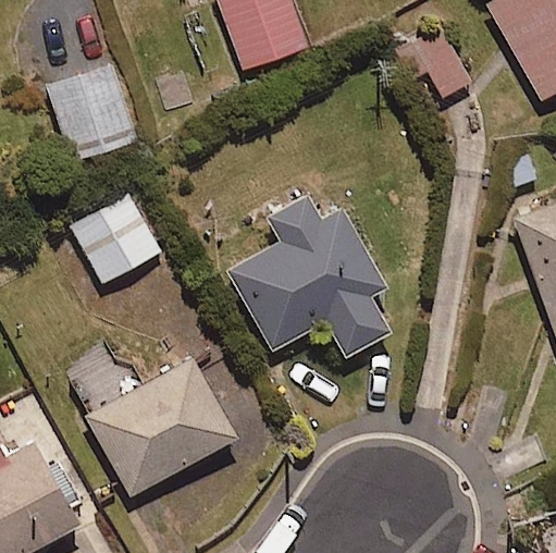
[(291,0),(219,0),(245,70),(308,47),(291,0)]
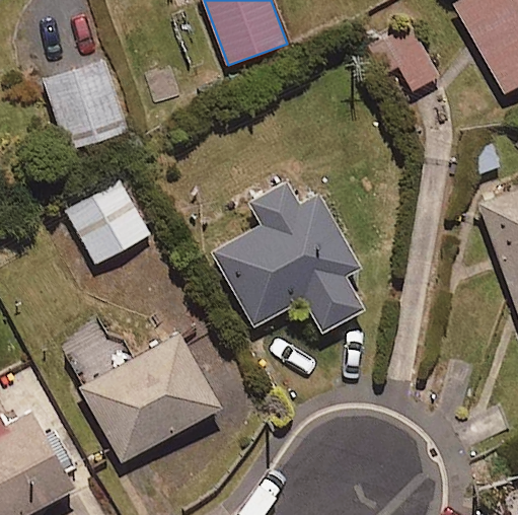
[(517,0),(458,0),(451,4),(505,97),(517,89),(517,0)]
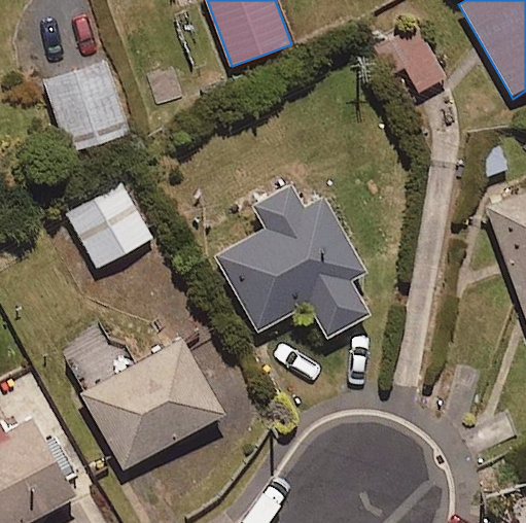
[(419,24),(373,49),(388,77),(408,67),(421,92),(449,77),(419,24)]
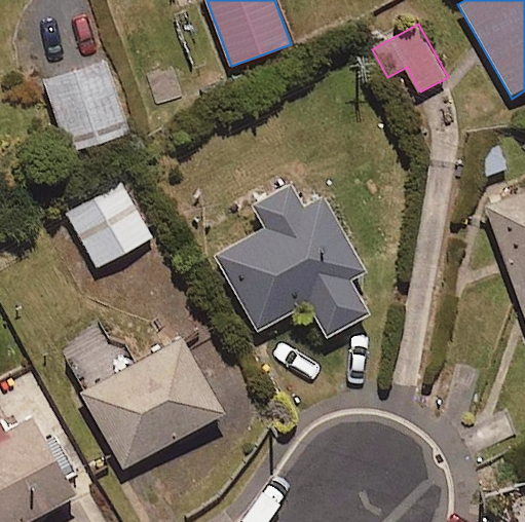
[(107,59),(43,80),(67,147),(130,125),(107,59)]
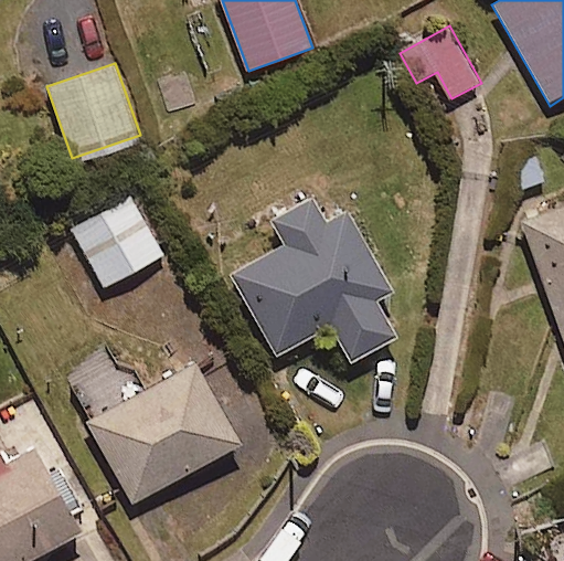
[(283,244),(230,274),(278,356),(333,325),(353,360),(397,336),(378,300),(395,290),(347,207),(328,218),(314,193),(268,220),(283,244)]
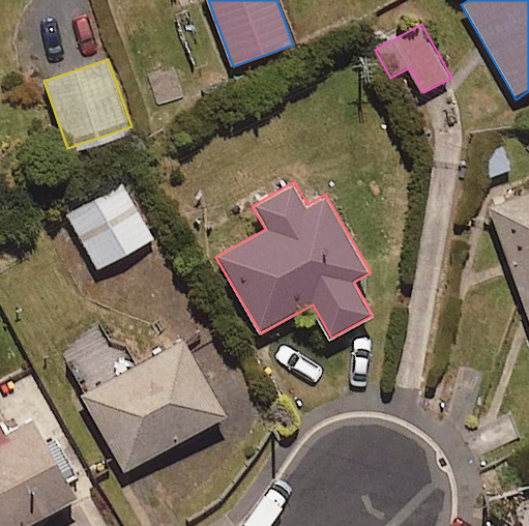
[(123,183),(66,216),(97,270),(154,238),(123,183)]
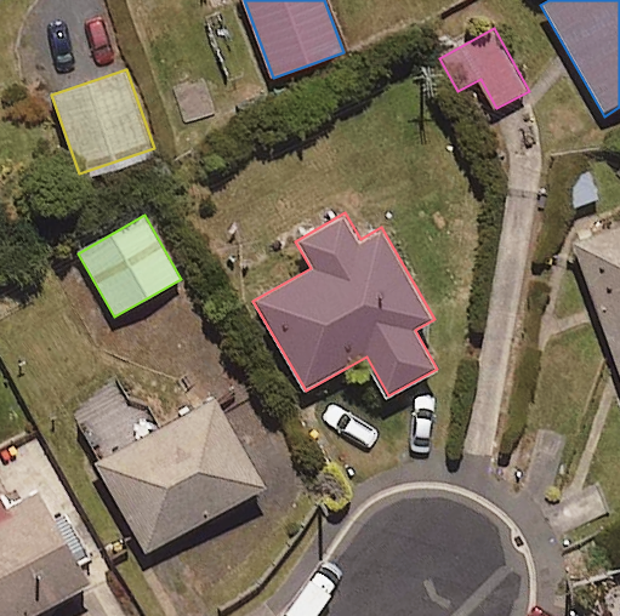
[(619,222),(569,241),(619,380),(619,222)]
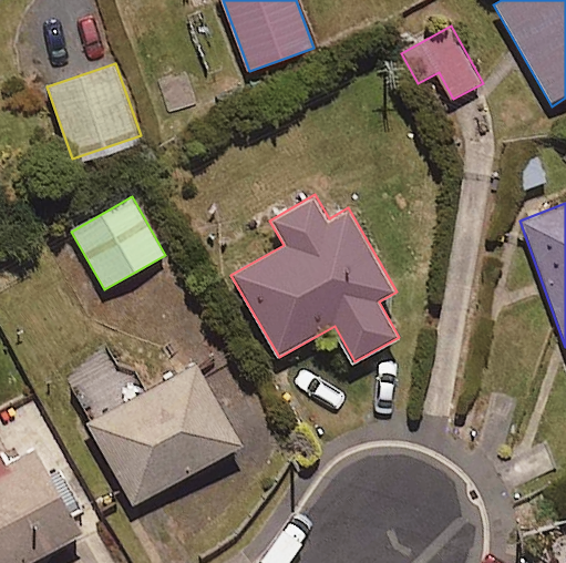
[(195,362),(85,423),(132,508),(243,446),(195,362)]
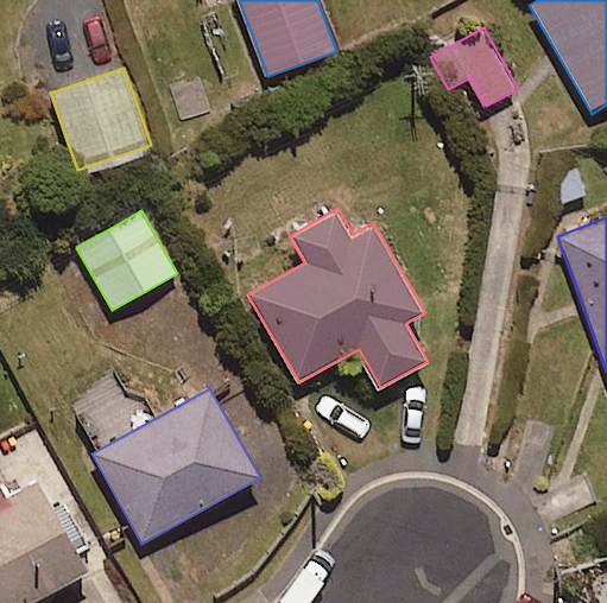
[(20,602),(87,566),(37,480),(6,497),(0,487),(0,602),(20,602)]
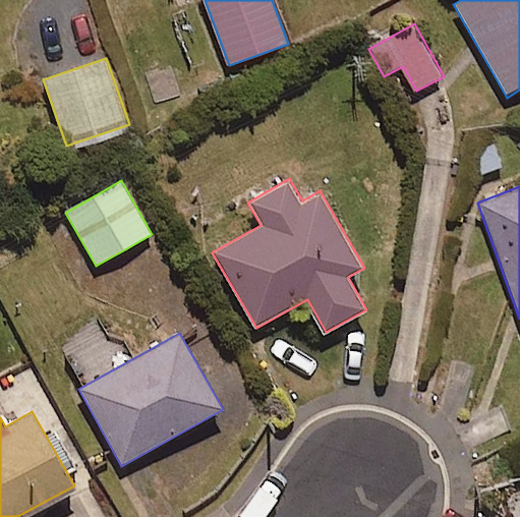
All buildings are outlined.
